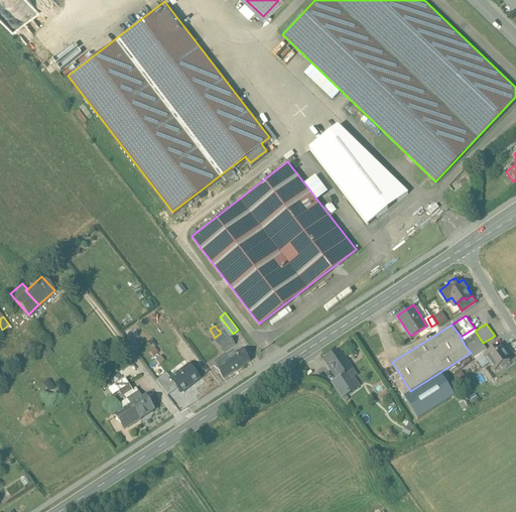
[(230,335),(224,327),(219,330),(221,333),(222,333),(225,338),(230,335)]
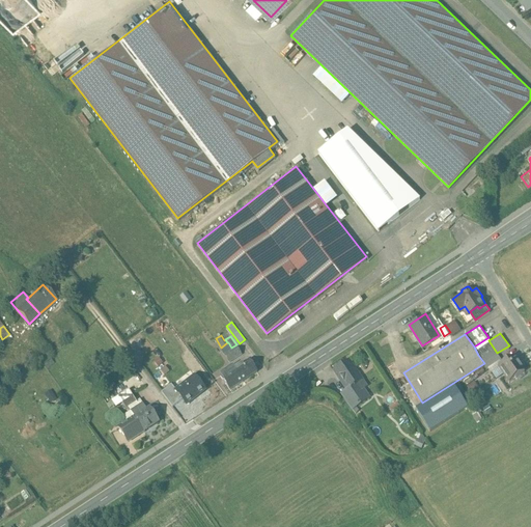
[(488,340),(476,350),(482,360),(497,353),(488,340)]
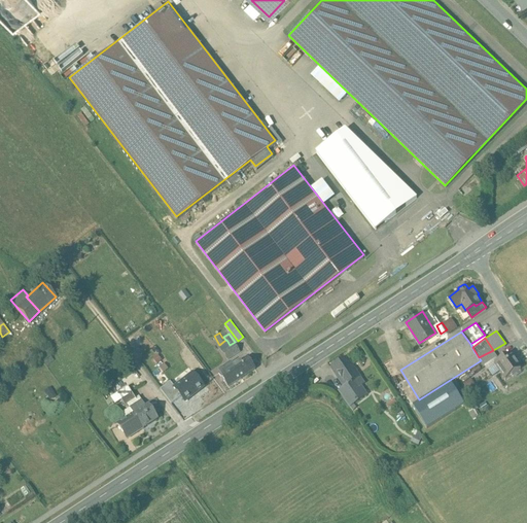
[(219,345),(227,357),(240,349),(235,342),(230,345),(226,340),(225,340),(219,345)]
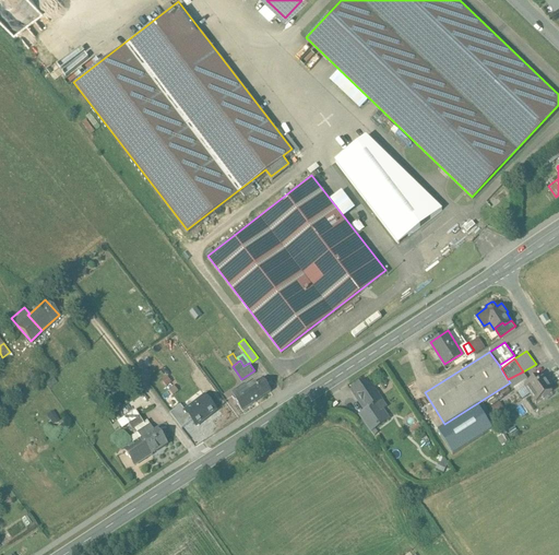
[(523,372),(508,379),(513,387),(527,377),(523,372)]
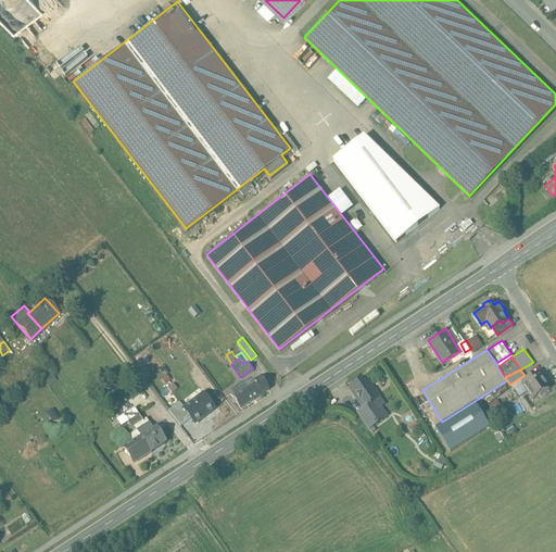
[(539,371),(522,381),(533,397),(550,386),(539,371)]
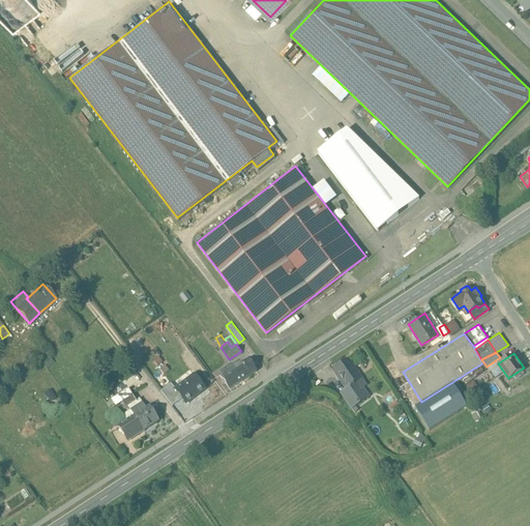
[(242,360),(235,364),(234,363),(221,373),(230,387),(242,379),(257,369),(249,357),(243,361),(242,360)]
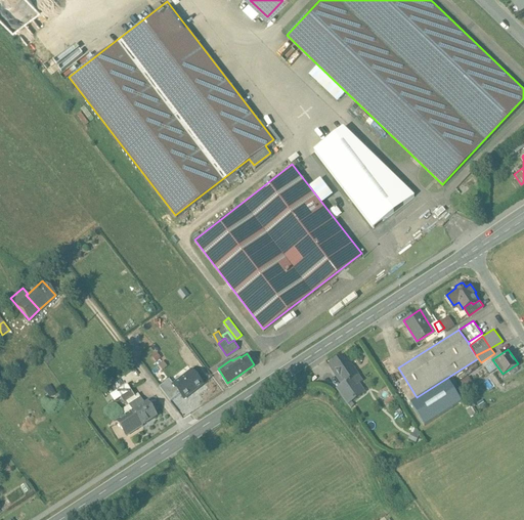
[(344,353),(330,362),(343,382),(357,372),(344,353)]
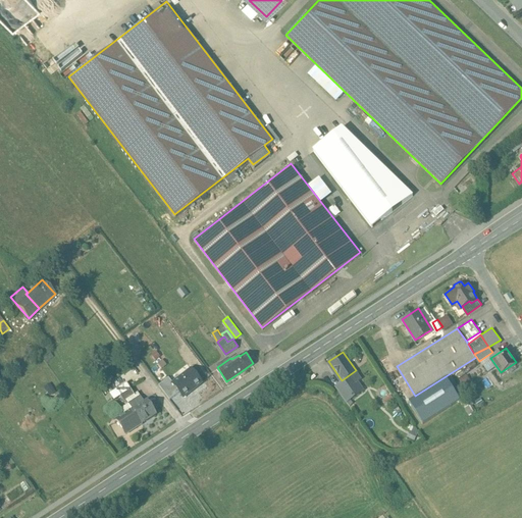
[(116,382),(139,370),(136,363),(112,376),(116,382)]
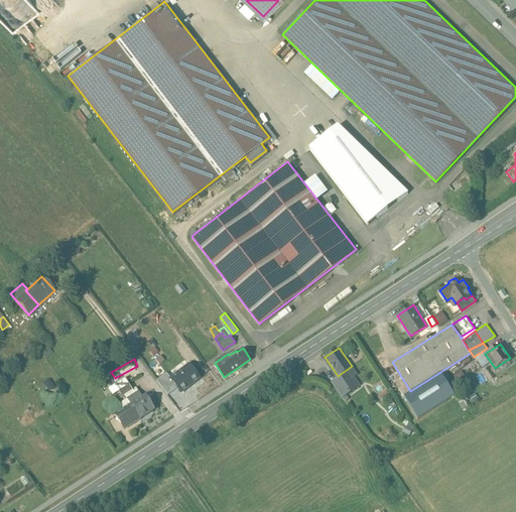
[(168,370),(158,377),(169,391),(178,385),(183,392),(205,375),(192,359),(172,375),(168,370)]
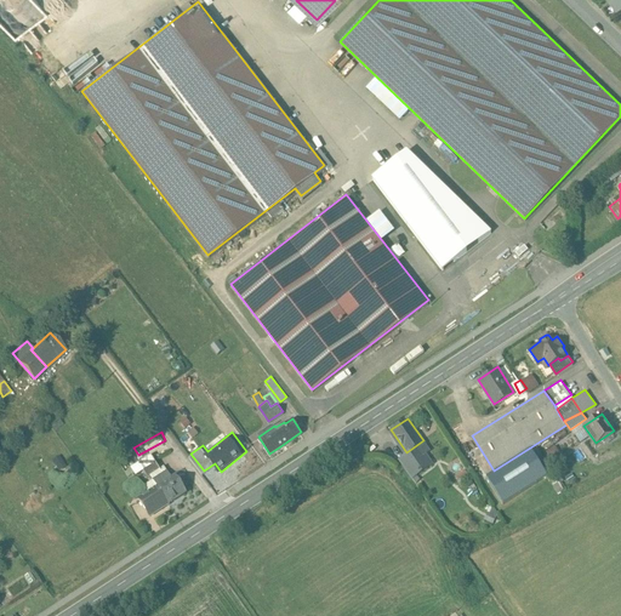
[(423,440),(406,452),(415,465),(409,468),(412,474),(432,461),(425,451),(428,448),(423,440)]
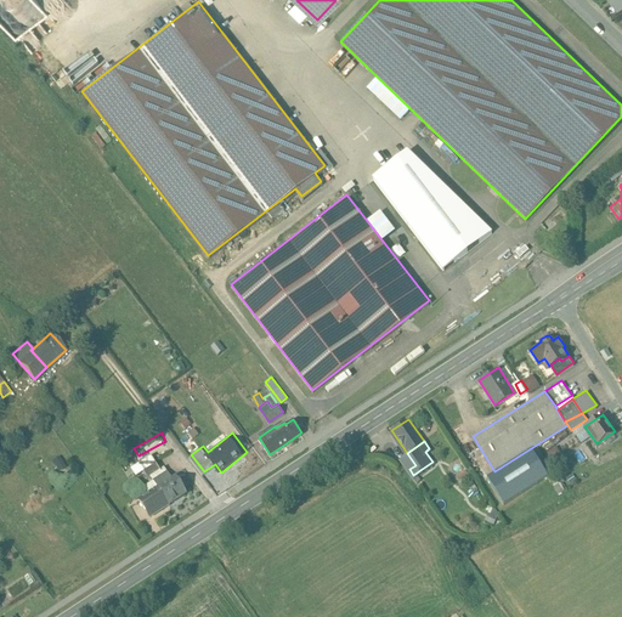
[(552,456),(560,452),(555,443),(548,447),(552,456)]
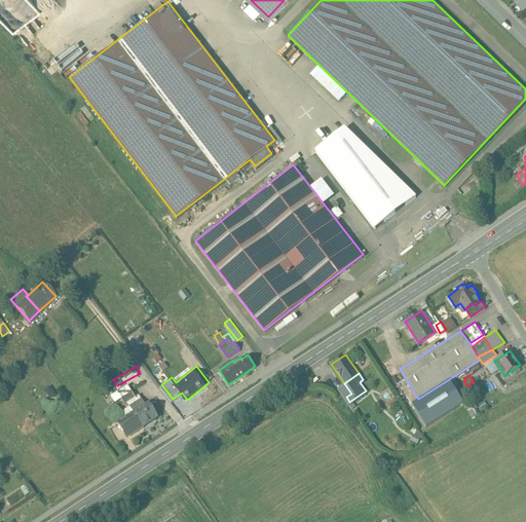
[(127,382),(117,389),(121,396),(132,388),(127,382)]
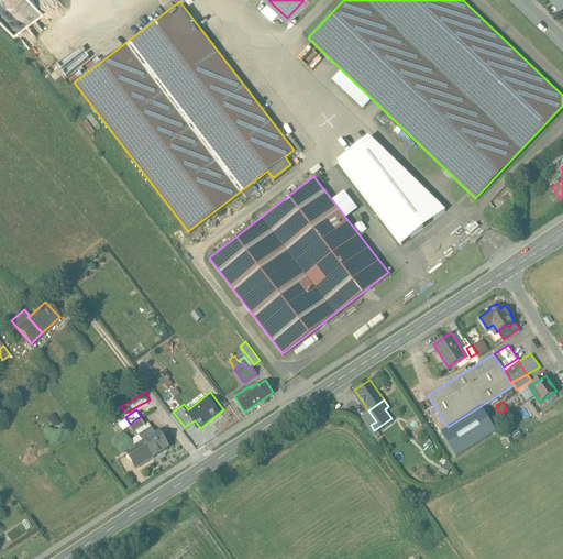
[(141,416),(130,424),(134,430),(136,429),(145,423),(141,416)]
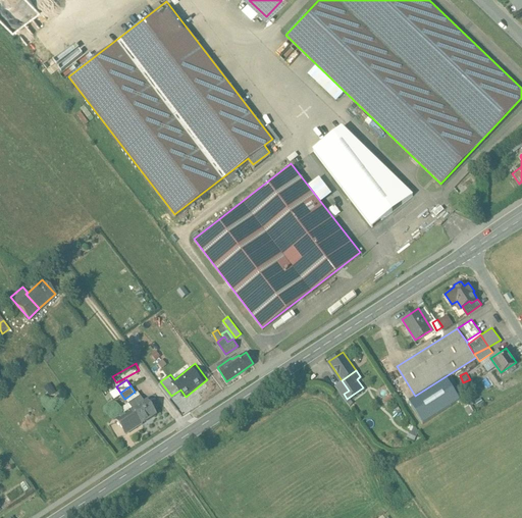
[(138,390),(135,392),(126,398),(134,408),(142,421),(156,411),(148,398),(145,401),(138,390)]
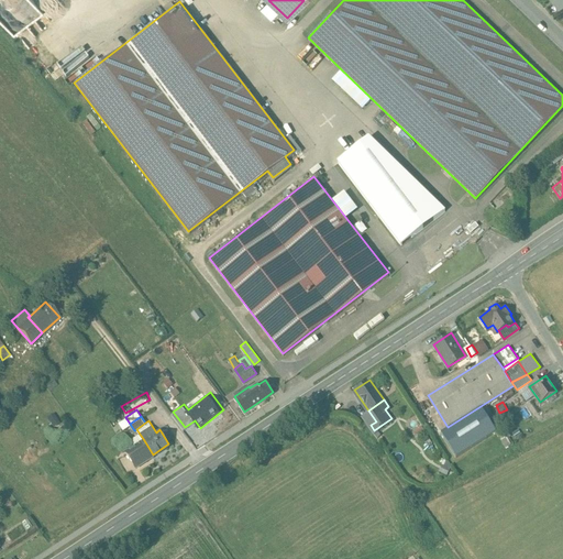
[(144,440),(127,451),(136,466),(153,455),(144,440)]
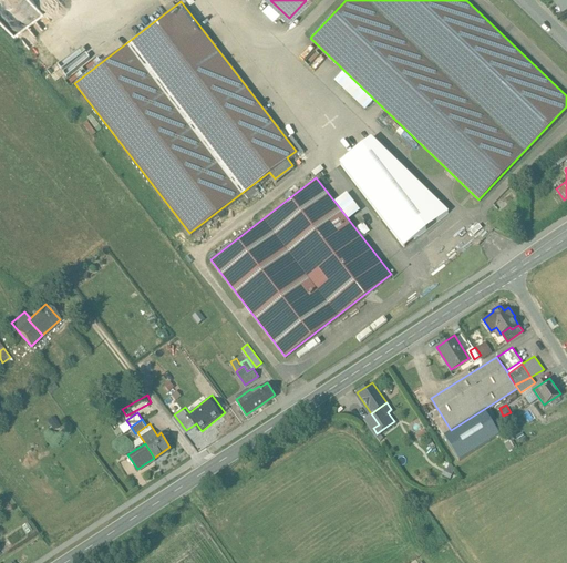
[(27,520),(22,523),(27,530),(32,526),(27,520)]
